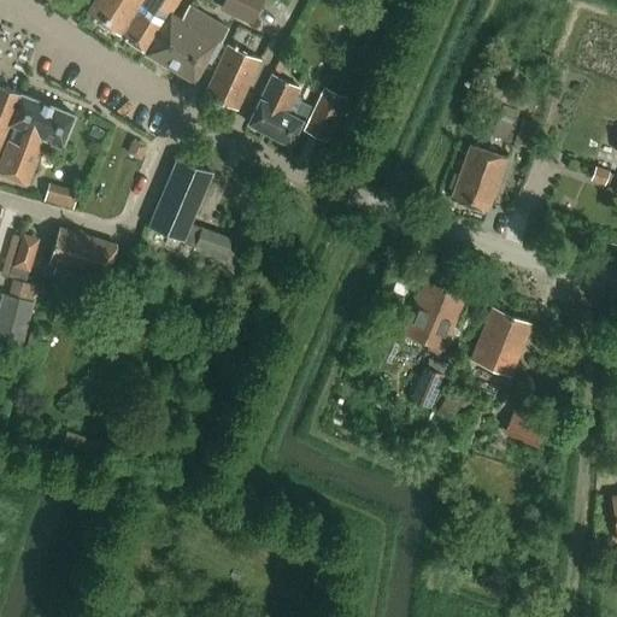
[(97,0),(87,17),(119,39),(141,0),(97,0)]
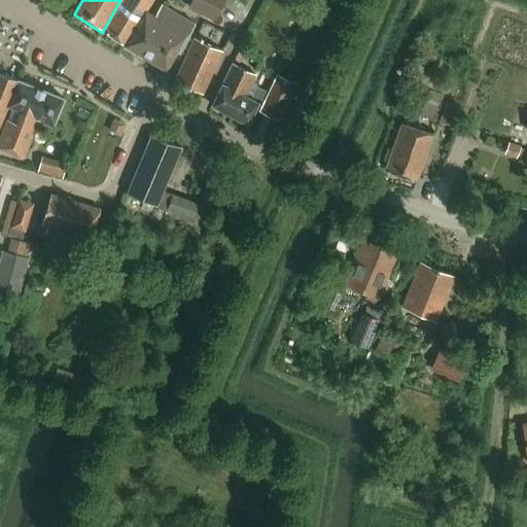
[(120,0),(102,33),(123,46),(150,0),(120,0)]
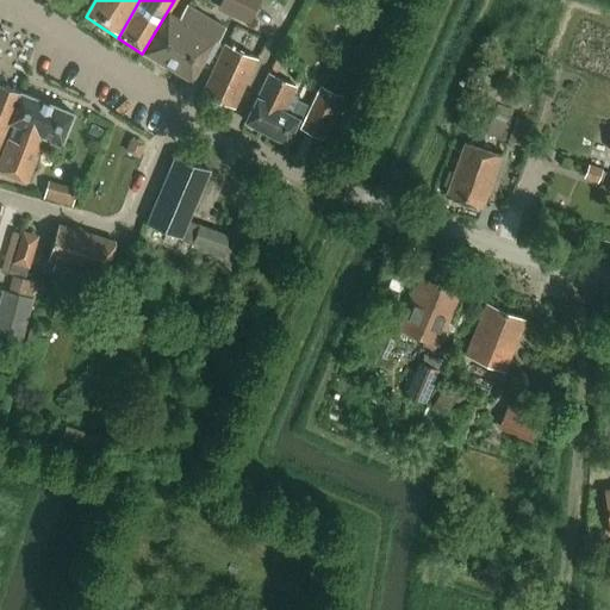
[(250,26),(261,0),(221,0),(217,11),(250,26)]
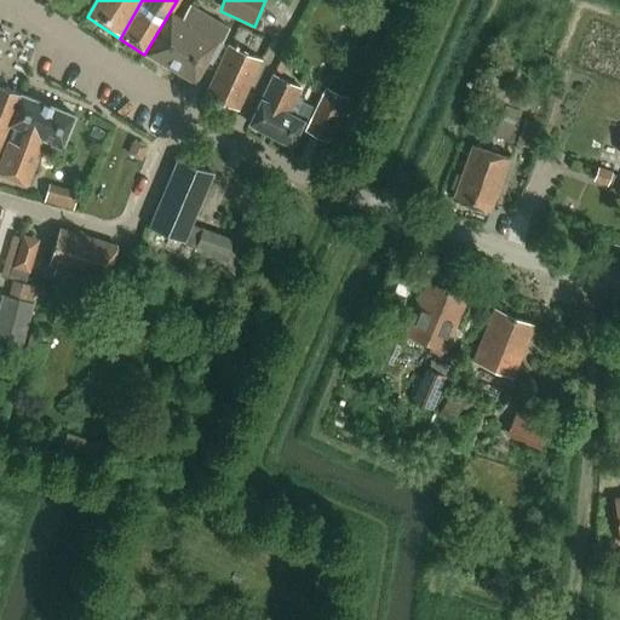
[(185,52),(206,18),(188,7),(181,19),(170,13),(144,55),(177,75),(189,56),(185,52)]
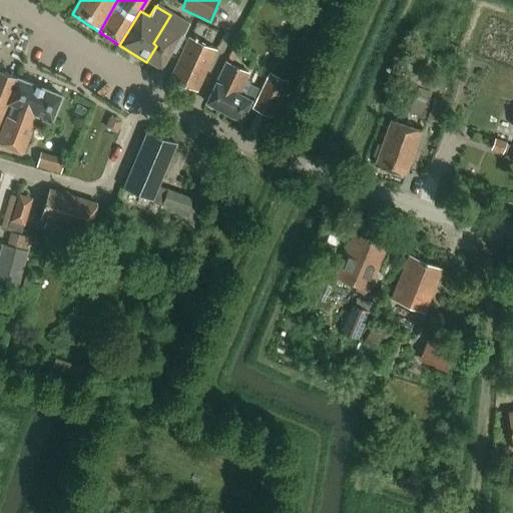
[(171,50),(186,25),(170,15),(153,43),(156,46),(146,62),(157,69),(169,48),(171,50)]
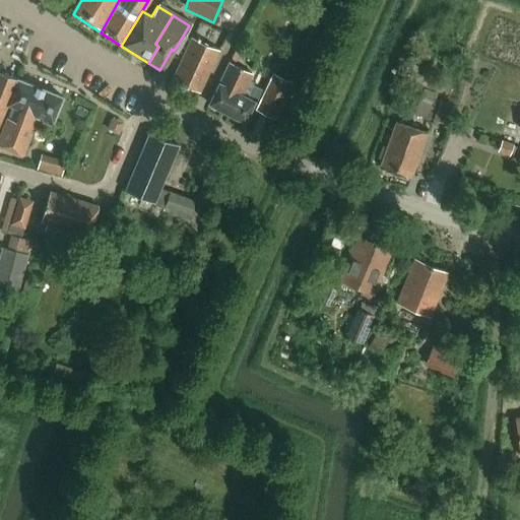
[(198,91),(217,51),(191,39),(172,79),(198,91)]
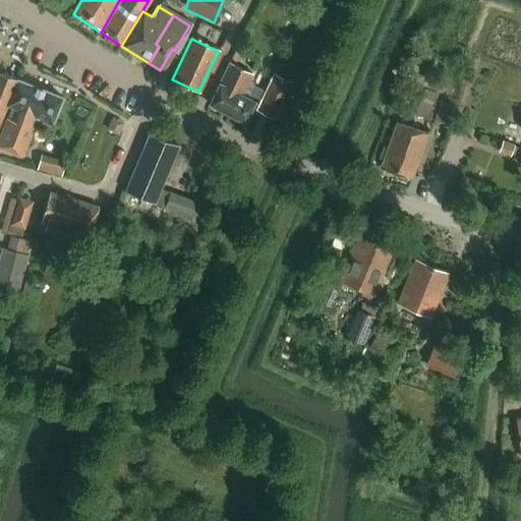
[(227,63),(208,106),(244,122),(253,103),(240,97),(250,74),(227,63)]
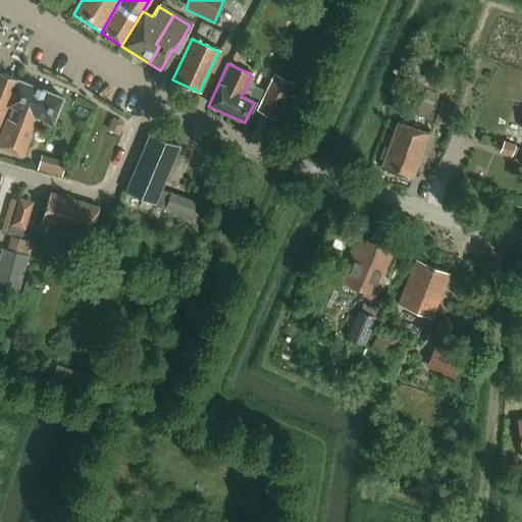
[(0,121),(6,106),(17,80),(0,72),(0,121)]
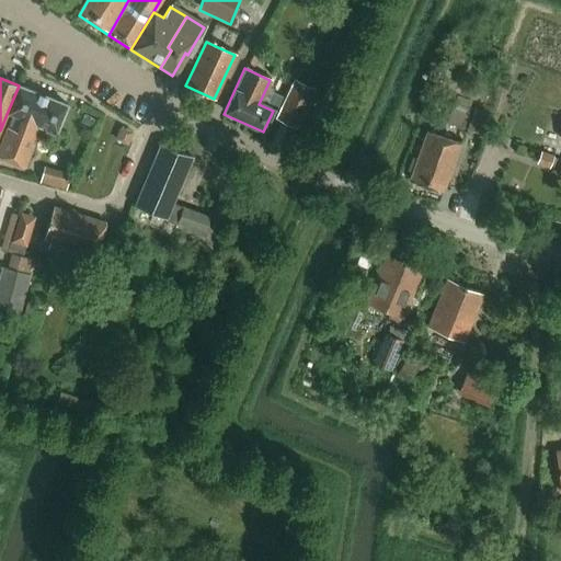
[(296,128),(315,89),(294,80),(276,118),(296,128)]
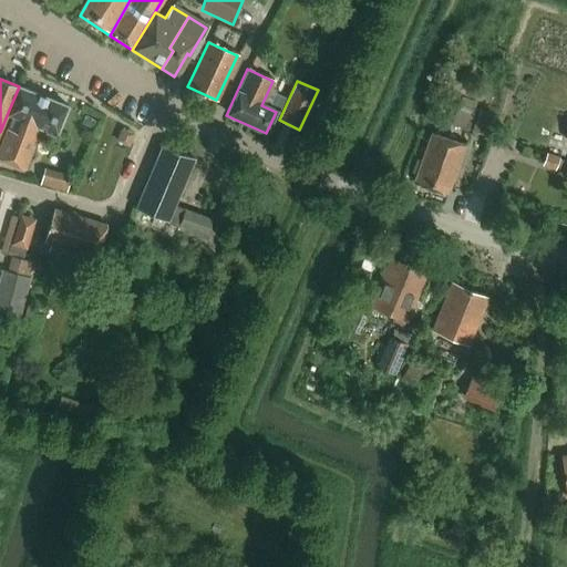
[(19,86),(7,115),(13,117),(0,148),(0,158),(24,169),(41,129),(55,134),(68,106),(19,86)]
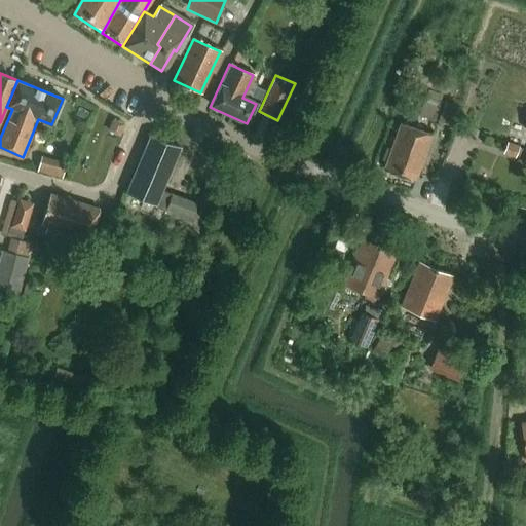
[(433,120),(440,100),(424,95),(417,115),(433,120)]
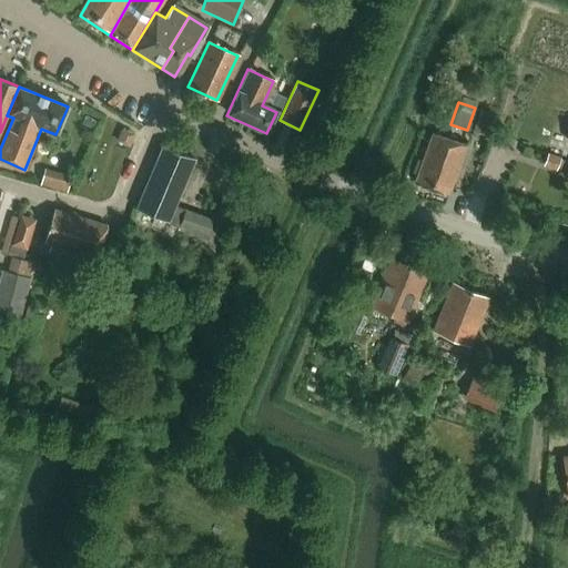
[(486,135),(493,114),(480,110),(473,132),(486,135)]
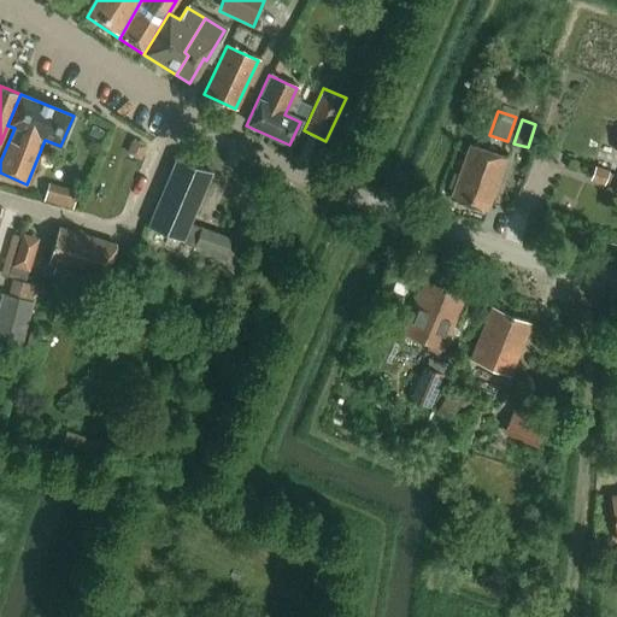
[(146,147),(134,141),(129,153),(141,158),(146,147)]
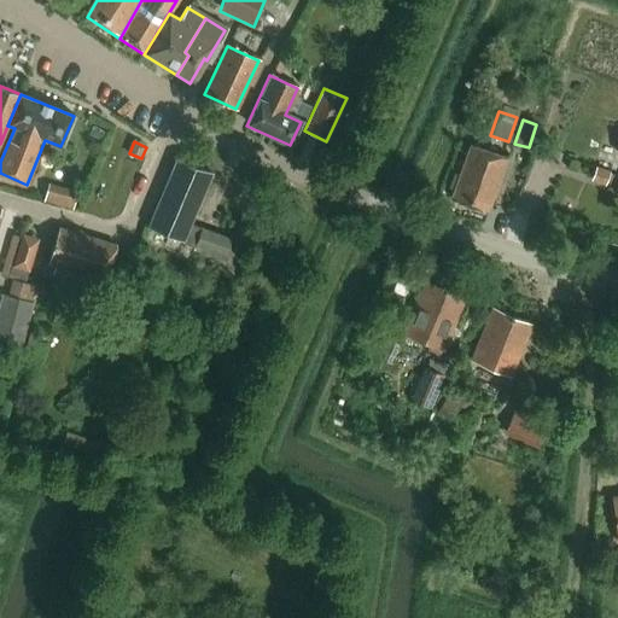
[(488,211),(507,157),(468,144),(458,174),(453,173),(447,190),(450,191),(448,198),(488,211)]
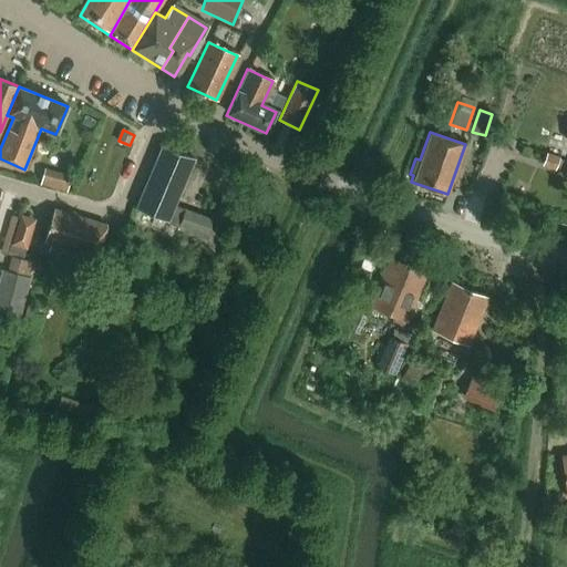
[(161,148),(135,210),(137,212),(136,215),(145,218),(141,230),(173,244),(178,230),(189,235),(192,230),(208,237),(215,219),(175,205),(193,162),(161,148)]
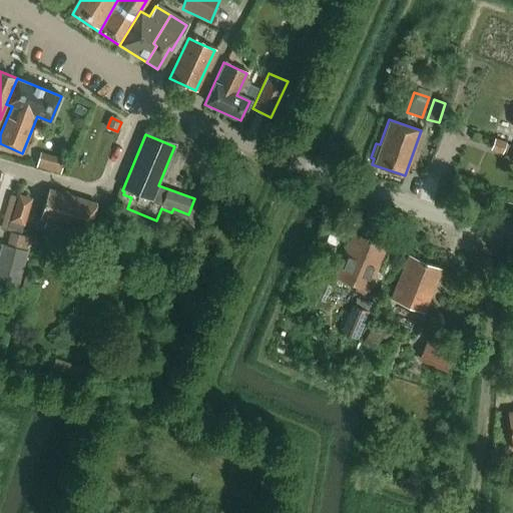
[(500,152),(504,142),(492,138),(488,147),(500,152)]
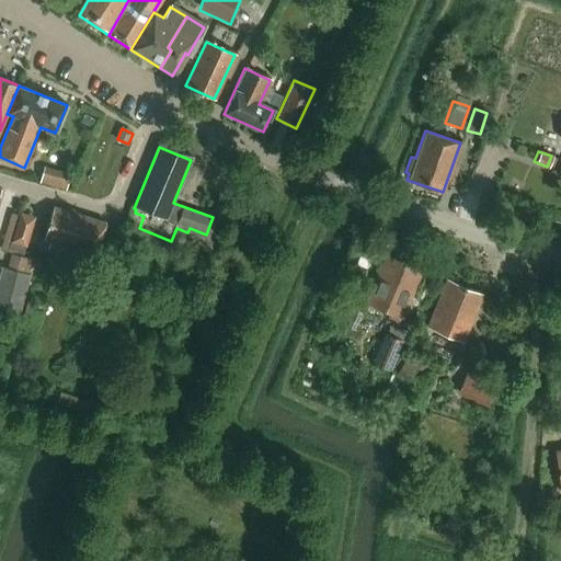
[(68,174),(41,167),(36,183),(64,191),(68,174)]
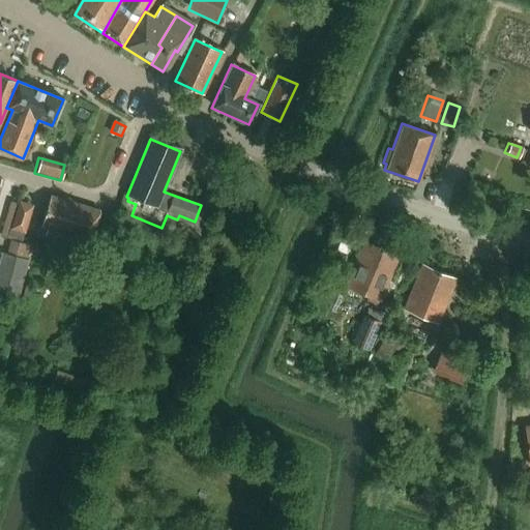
[(85,251),(99,211),(49,196),(38,227),(47,229),(43,239),(85,251)]
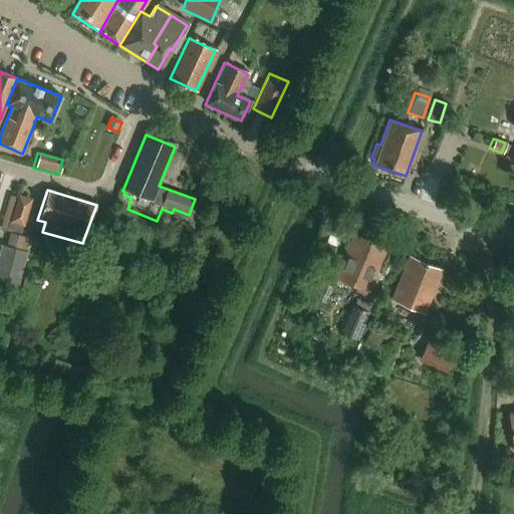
[(34,199),(19,195),(11,222),(25,227),(34,199)]
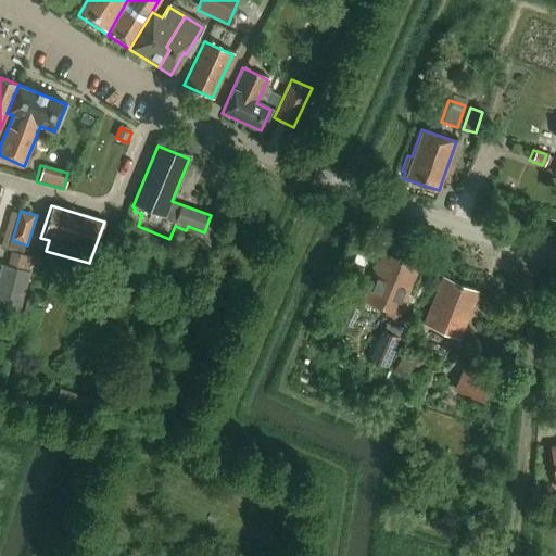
[(400,316),(419,268),(382,253),(363,301),(386,311),(382,316),(395,321),(397,315),(400,316)]
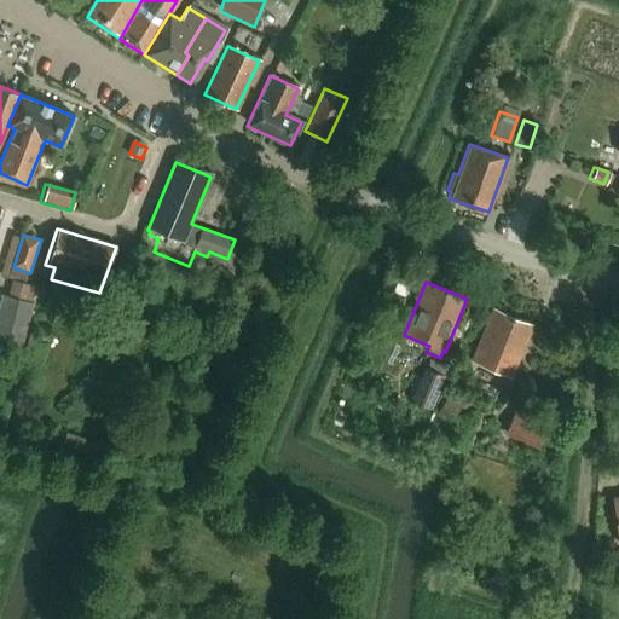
[(0,341),(18,347),(30,305),(0,295),(0,341)]
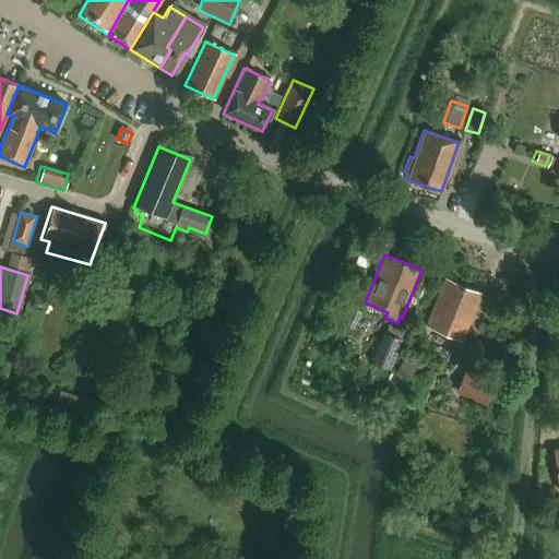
[(442,281),(424,325),(459,340),(476,294),(467,290),(468,289),(451,283),(450,284),(442,281)]
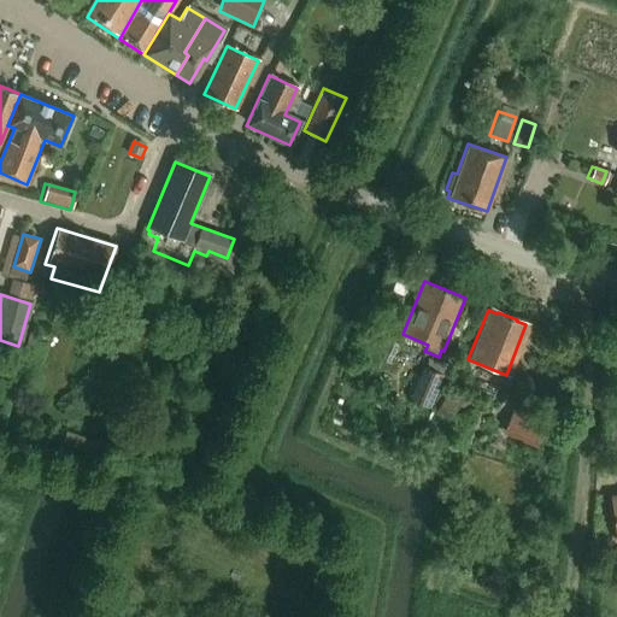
[(438,375),(442,366),(424,359),(421,366),(419,366),(406,399),(425,407),(440,376),(438,375)]
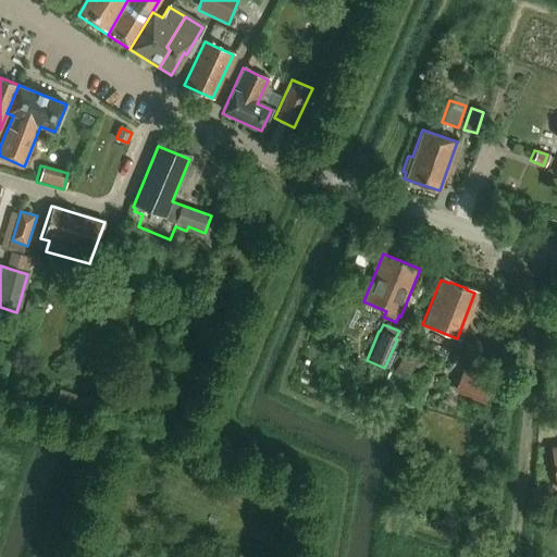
[(425,354),(446,360),(449,351),(429,344),(425,354)]
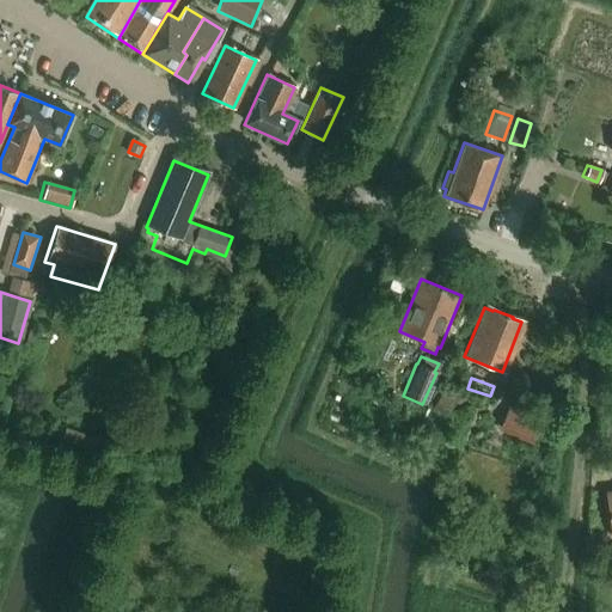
[(457,427),(469,396),(439,385),(427,416),(457,427)]
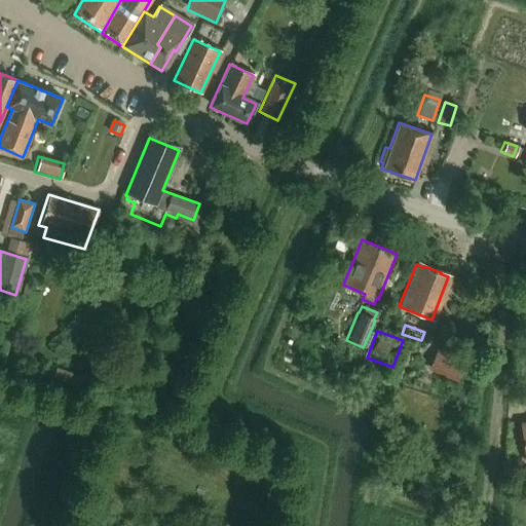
[(458,381),(461,374),(465,375),(470,364),(466,362),(467,361),(456,357),(458,351),(443,345),(441,350),(438,348),(429,370),(458,381)]
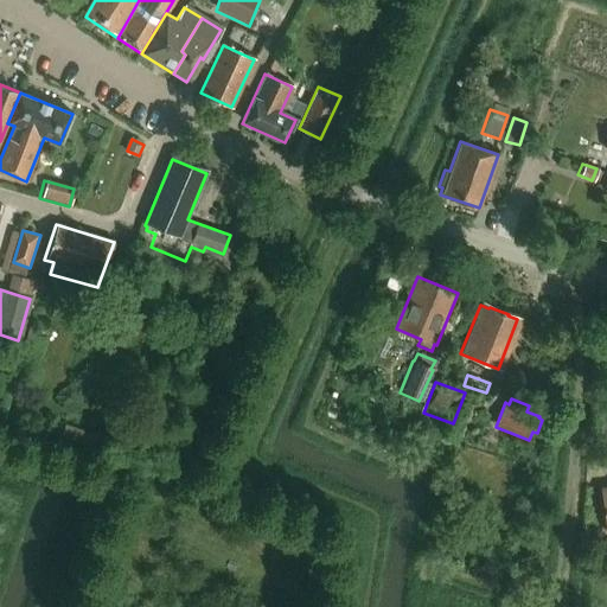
[(606,485),(602,486),(595,487),(601,534),(606,532),(606,485)]
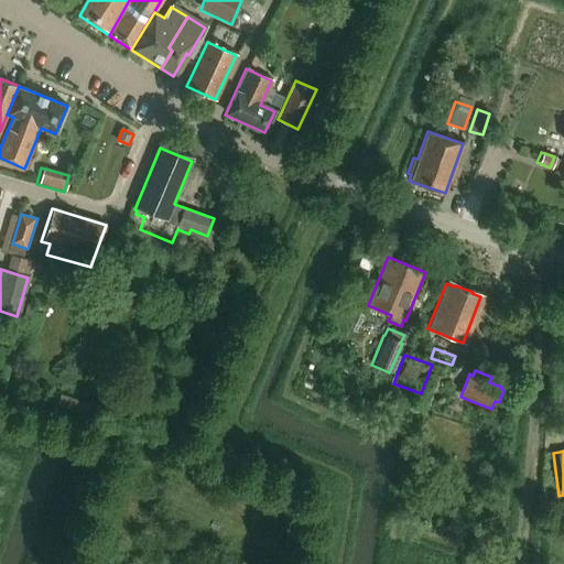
All buildings are outlined.
